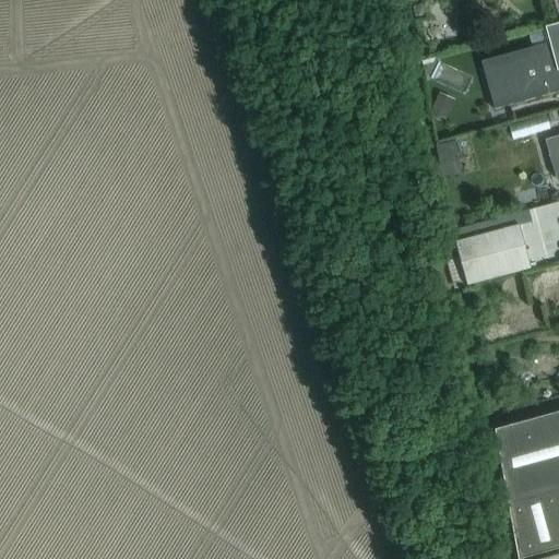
[(558,23),(544,27),(548,43),(480,62),(494,110),(558,92),(558,23)]
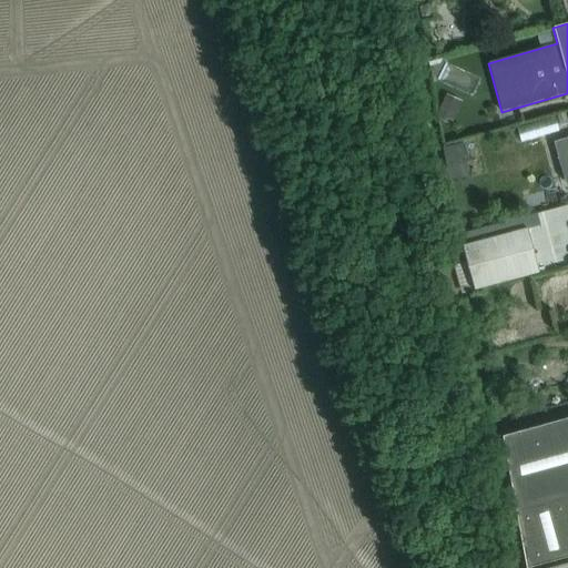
[(567,138),(554,142),(564,181),(567,179),(567,138)]
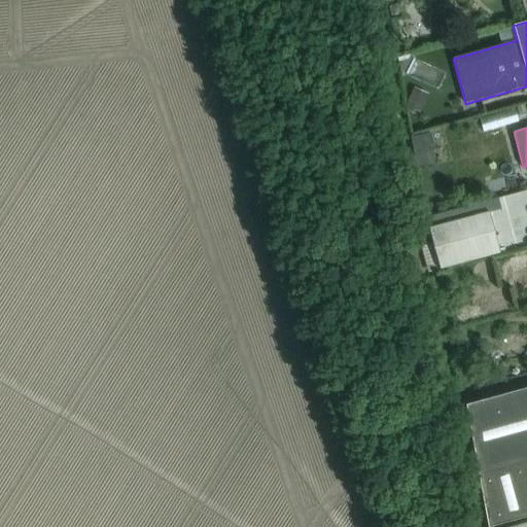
[(488,212),(430,227),(441,268),(498,252),(488,212)]
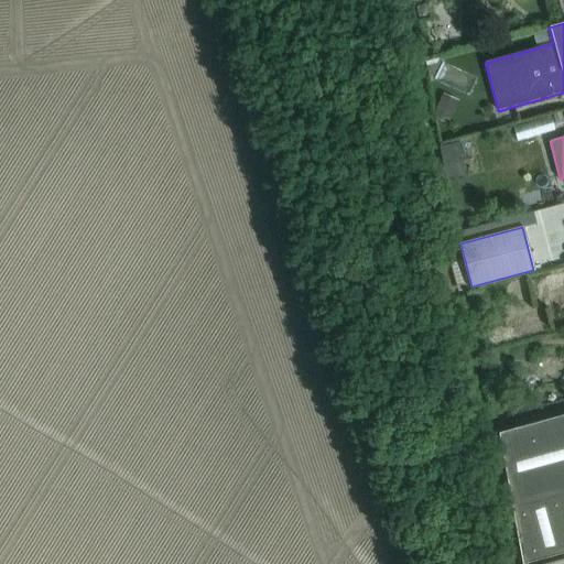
[(561,261),(563,260),(563,234),(554,237),(561,261)]
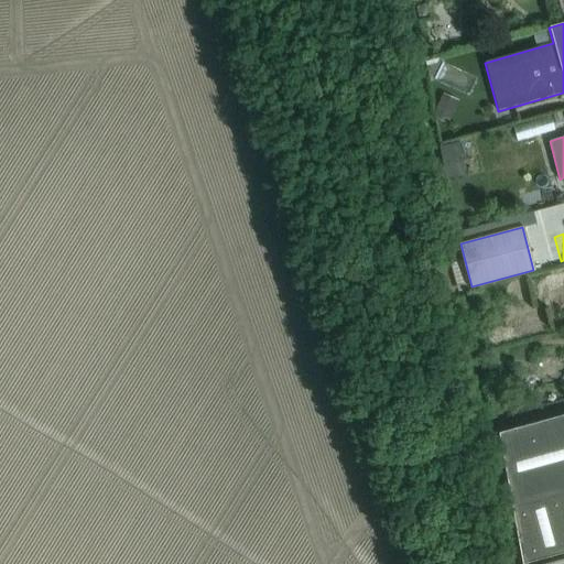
[(563,416),(498,434),(522,563),(525,563),(563,553),(563,416)]
